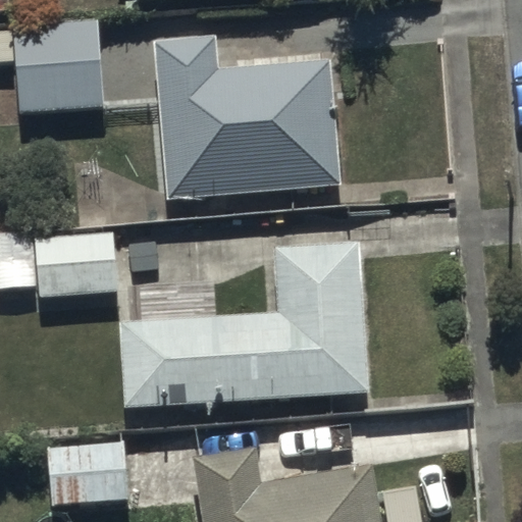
[(0,0),(0,11),(13,11),(13,0),(0,0)]
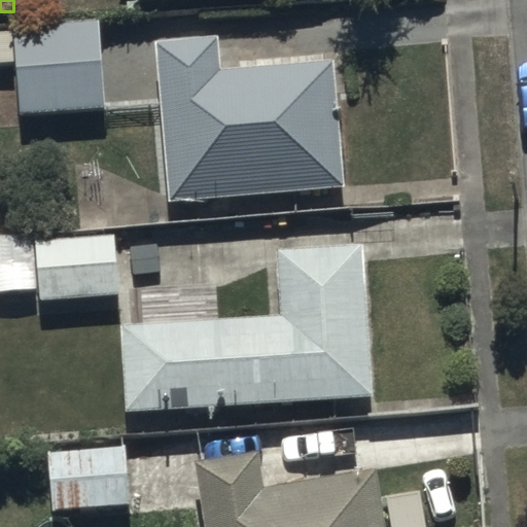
[(102,22),(14,26),(19,114),(106,108),(102,22)]
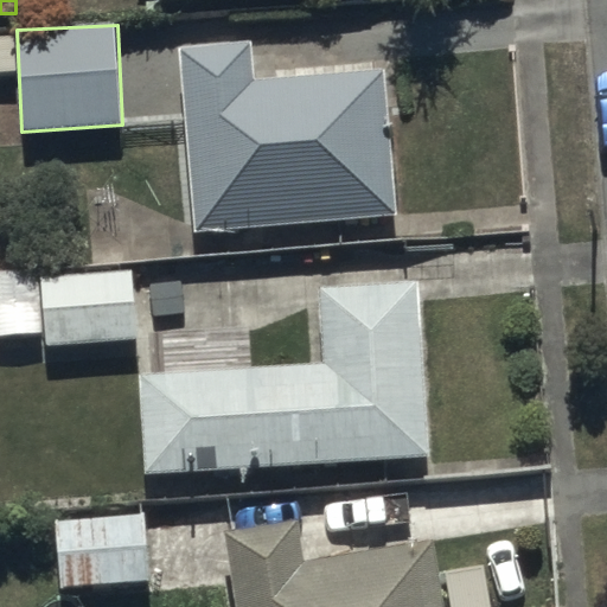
[(387,68),(253,80),(250,44),(180,50),(197,231),(400,215),(387,68)]
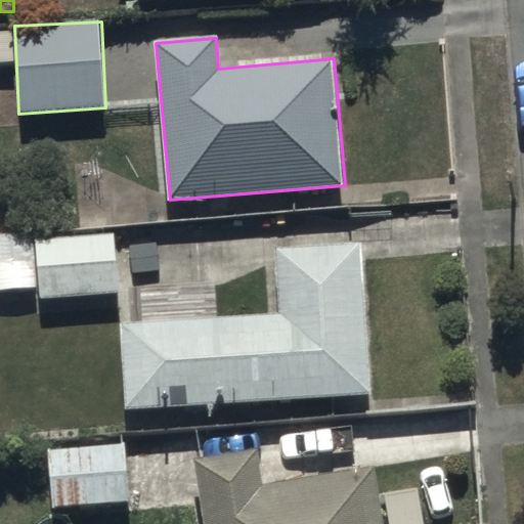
[(35,232),(0,233),(0,290),(35,290),(35,232)]
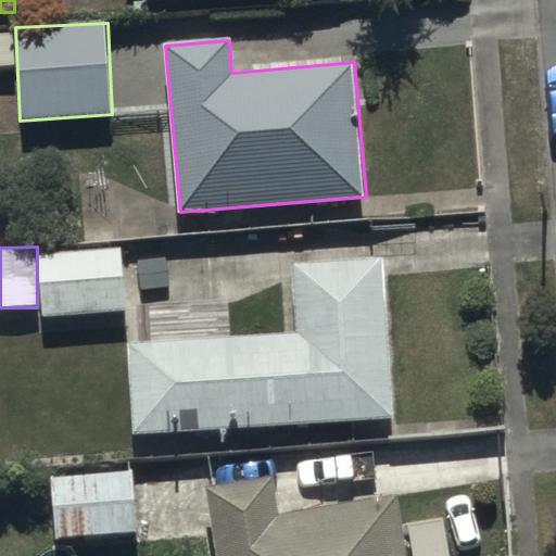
[(126,311),(124,247),(41,248),(43,314),(126,311)]
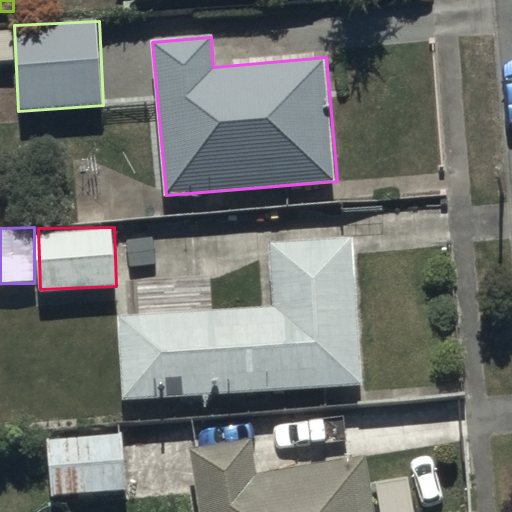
[(356,238),(269,242),(273,307),(119,314),(122,395),(362,385),(356,238)]
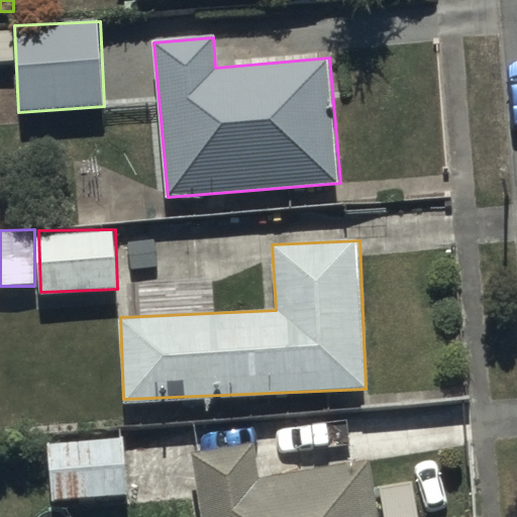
[(126,438),(48,442),(49,498),(129,494),(126,438)]
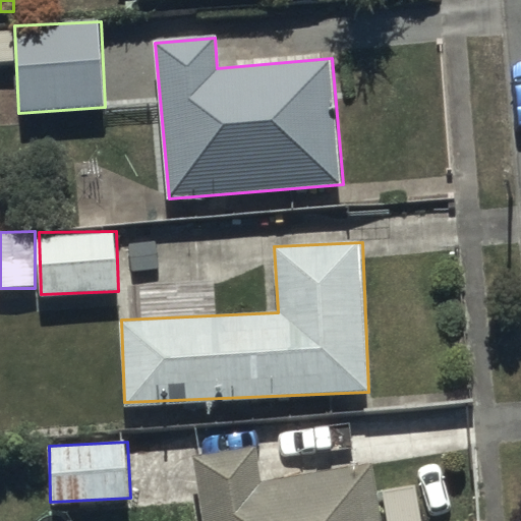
[(384,520),(375,463),(263,479),(257,448),(197,457),(206,520),(384,520)]
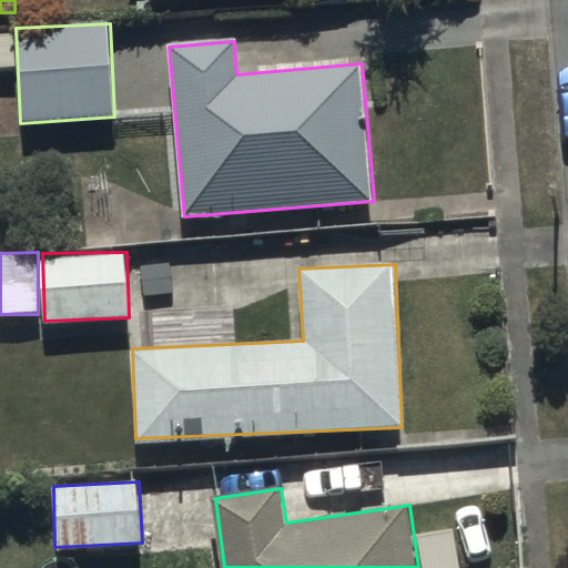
All buildings are outlined.
